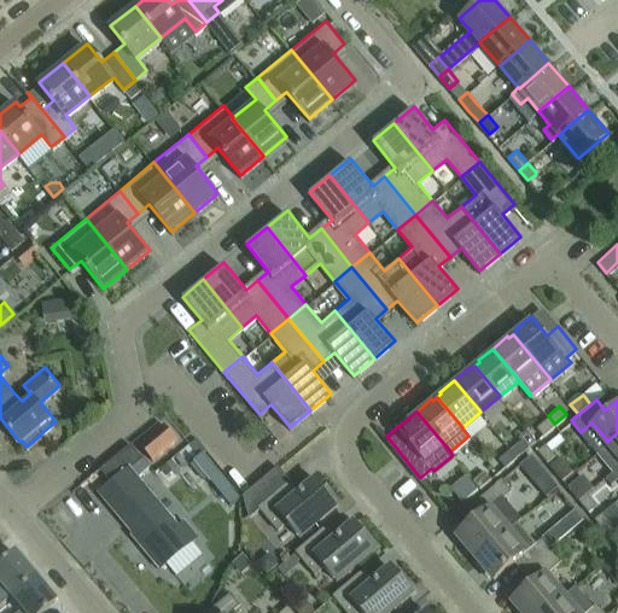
[(543,433),(554,424),(548,415),(536,425),(543,433)]
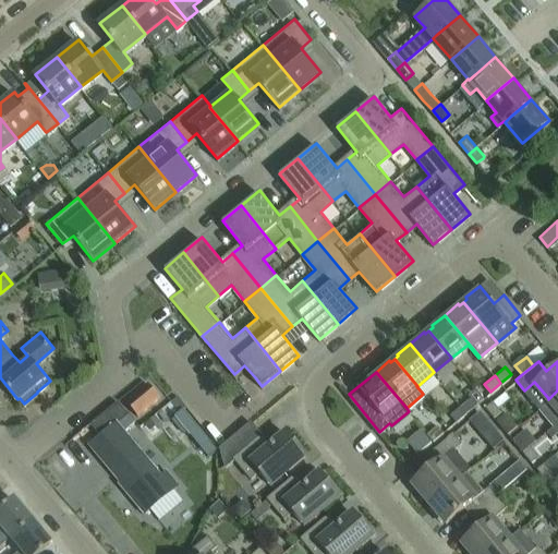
[(137,413),(159,395),(148,382),(126,400),(137,413)]
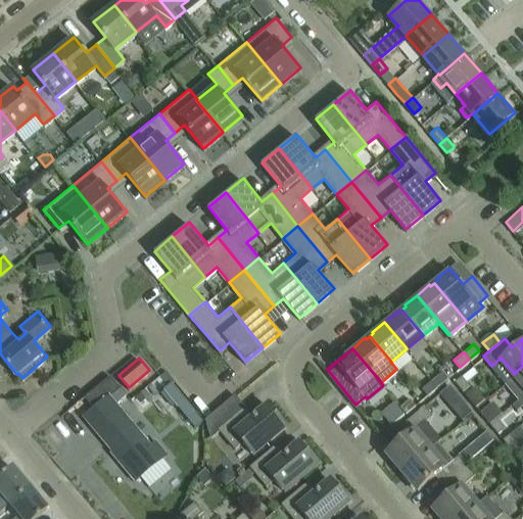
[(463,389),(470,384),(466,379),(477,370),(472,365),(462,374),(455,380),(463,389)]
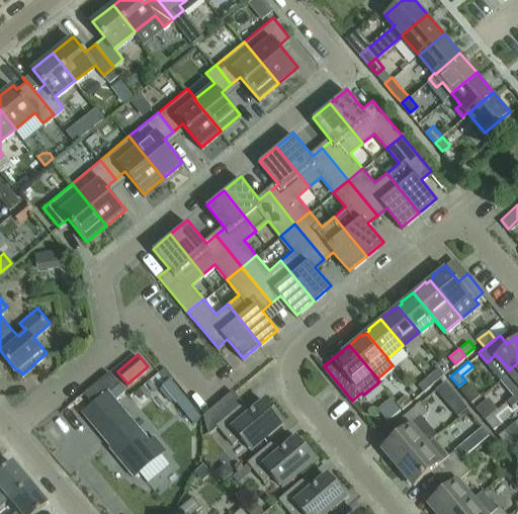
[(517,362),(509,370),(509,369),(499,378),(513,395),(517,390),(517,362)]
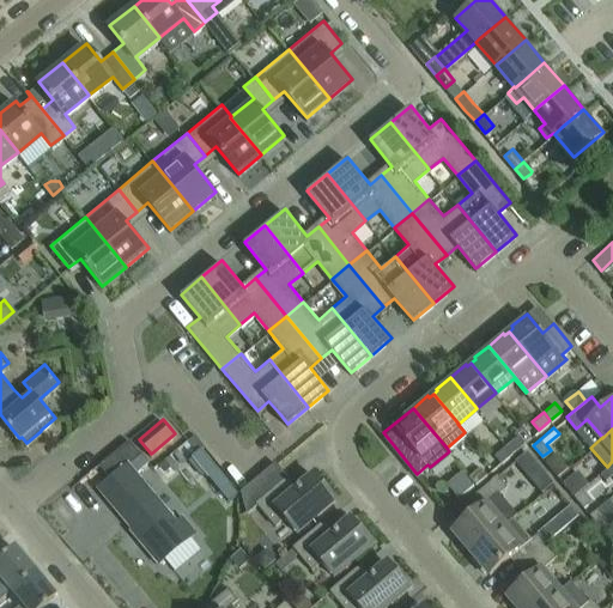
[(513,451),(525,442),(517,433),(505,443),(513,451)]
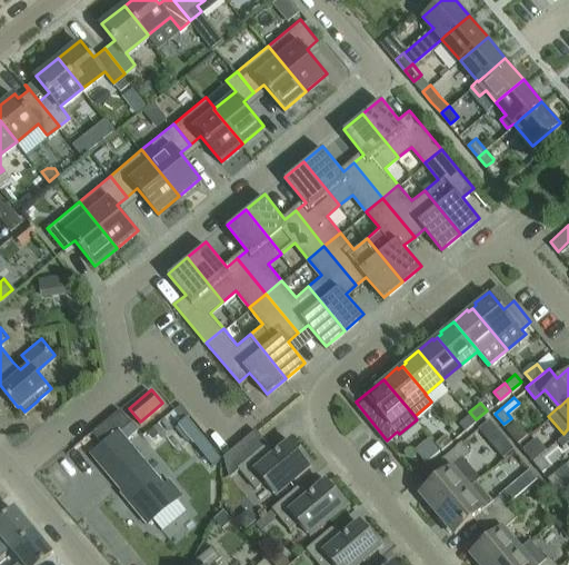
[(153,514),(162,525),(187,506),(177,494),(180,492),(169,478),(162,484),(126,440),(139,429),(119,406),(91,429),(103,443),(92,452),(123,488),(122,489),(147,519),(153,514)]
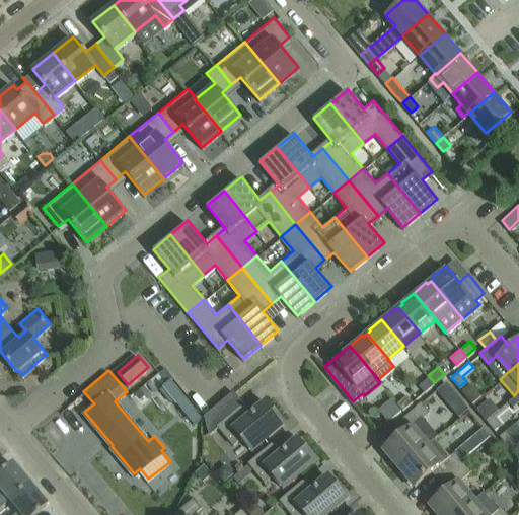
[(424,390),(434,382),(428,375),(419,383),(424,390)]
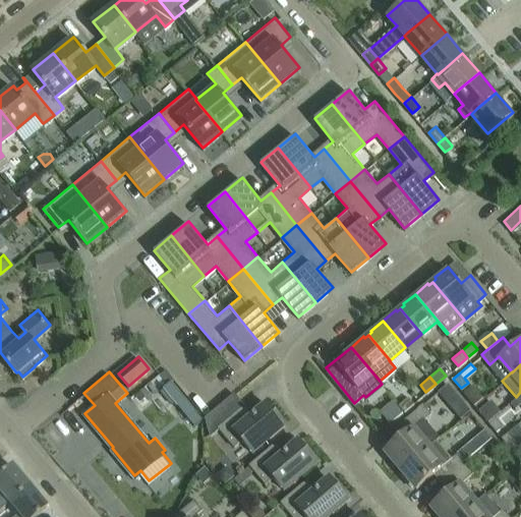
[(164,387),(161,390),(171,402),(174,400),(194,424),(201,417),(170,380),(163,386),(164,387)]
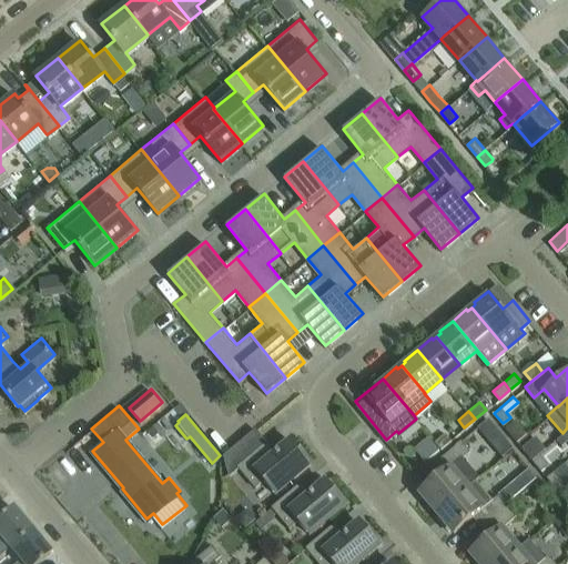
[(489,432),(496,426),(488,416),(478,424),(483,431),(489,432)]
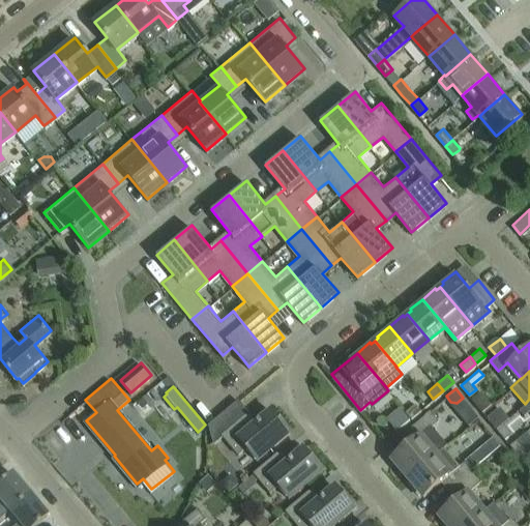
[(272,409),(257,421),(237,399),(209,422),(213,440),(222,433),(238,453),(245,445),(256,458),(290,430),(272,409)]
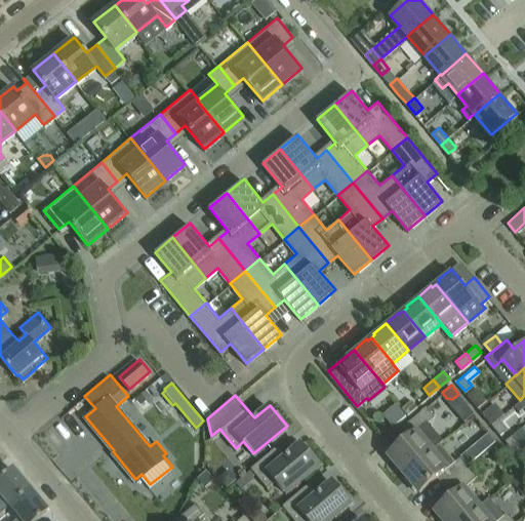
[(524,395),(520,400),(515,404),(519,410),(524,405),(524,395)]
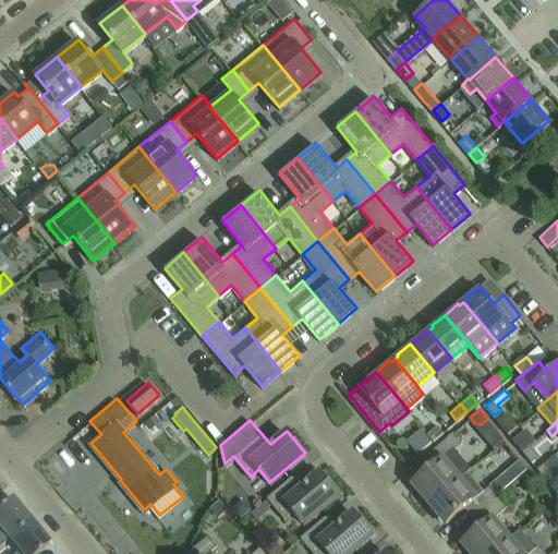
[(433,440),(444,431),(437,423),(426,432),(433,440)]
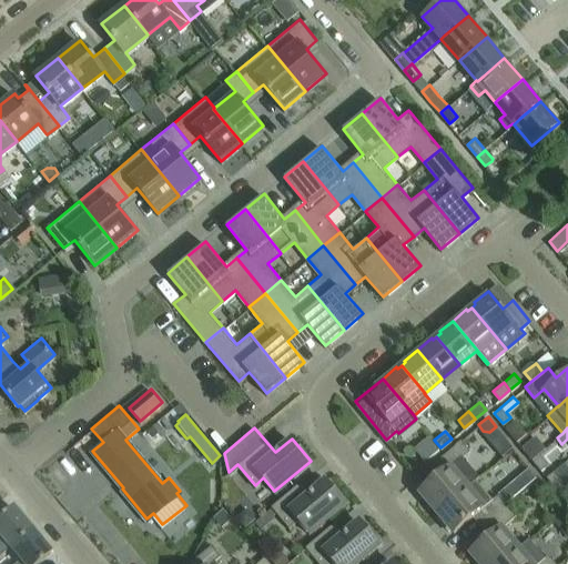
[(467,485),(476,477),(479,474),(463,455),(470,450),(462,439),(435,461),(443,471),(421,491),(437,511),(467,485)]
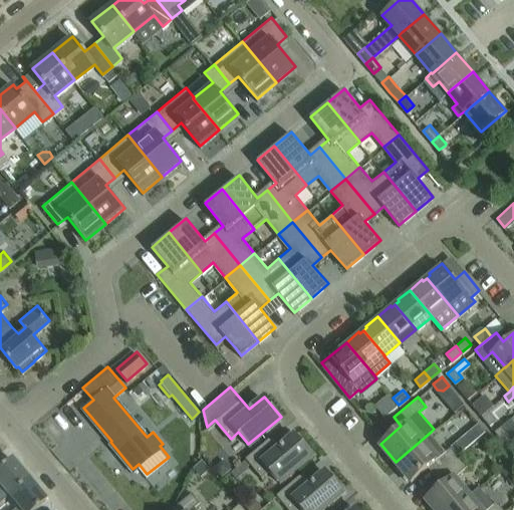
[(481,415),(488,409),(480,399),(473,405),(481,415)]
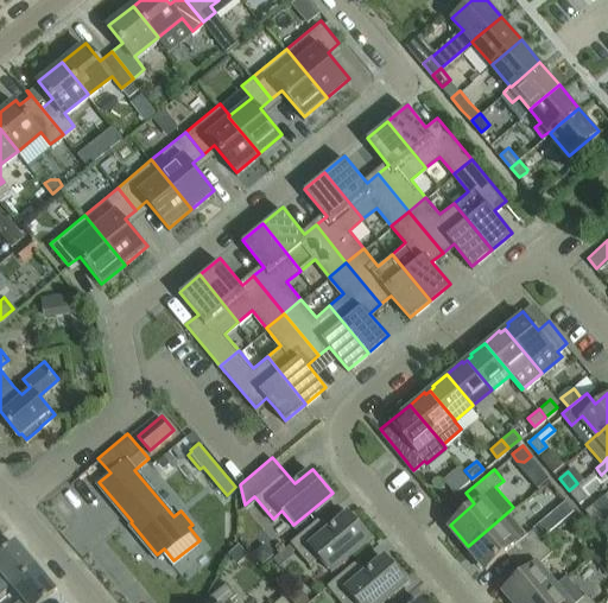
[(549,496),(557,490),(549,480),(540,486),(549,496)]
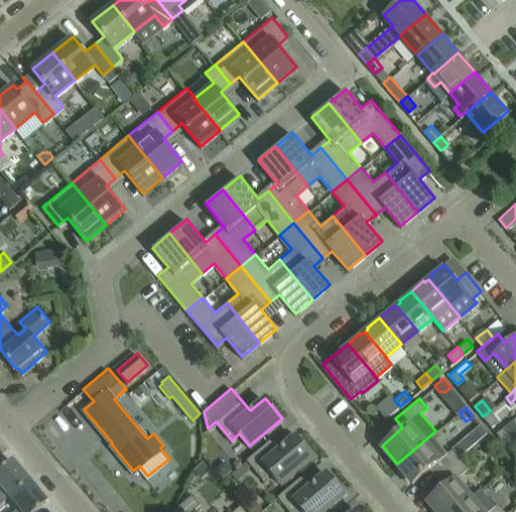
[(491,425),(498,420),(490,410),(483,416),(491,425)]
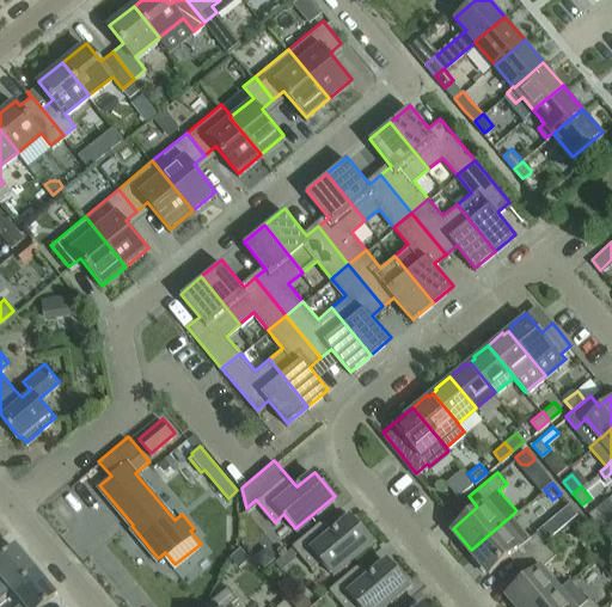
[(604,531),(611,523),(597,506),(589,513),(604,531)]
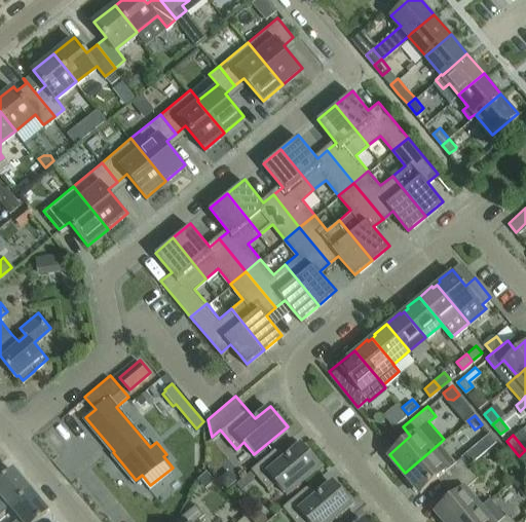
[(456,460),(441,442),(433,449),(405,473),(407,476),(405,478),(415,489),(417,487),(420,491),(441,473),(449,483),(468,465),(460,456),(456,460)]
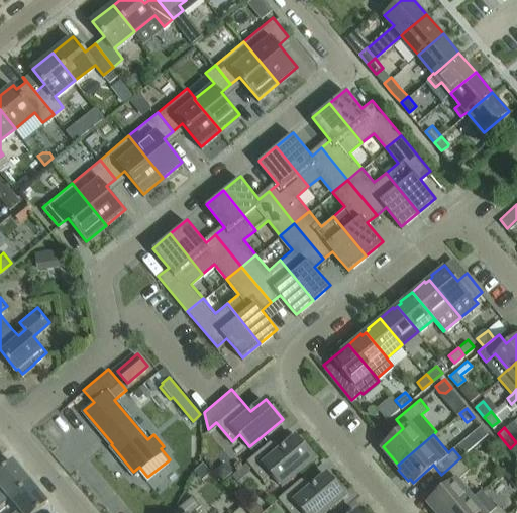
[(270,440),(247,459),(251,464),(264,479),(271,472),(281,484),(313,456),(296,435),(278,450),(270,440)]
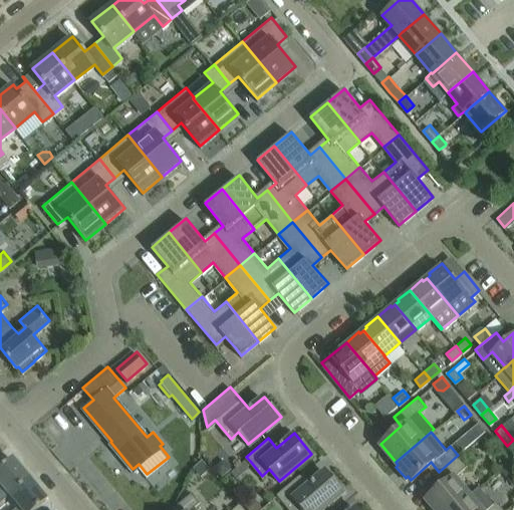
[(487,452),(492,442),(483,437),(477,447),(487,452)]
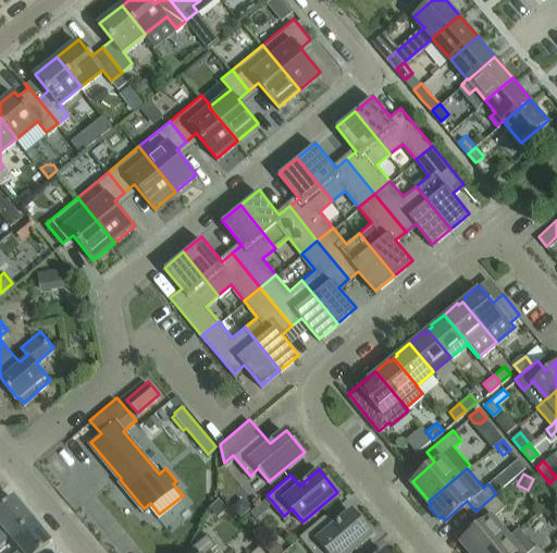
[(0,525),(8,533),(29,515),(10,493),(0,501),(0,525)]
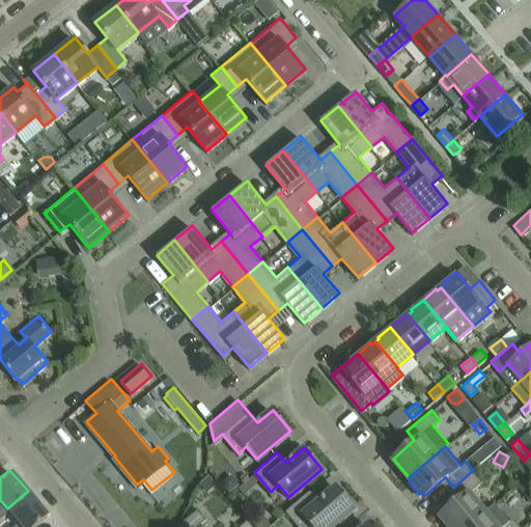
[(450,526),(463,526),(484,509),(469,492),(481,480),(473,470),(453,488),(462,497),(440,515),(450,526)]
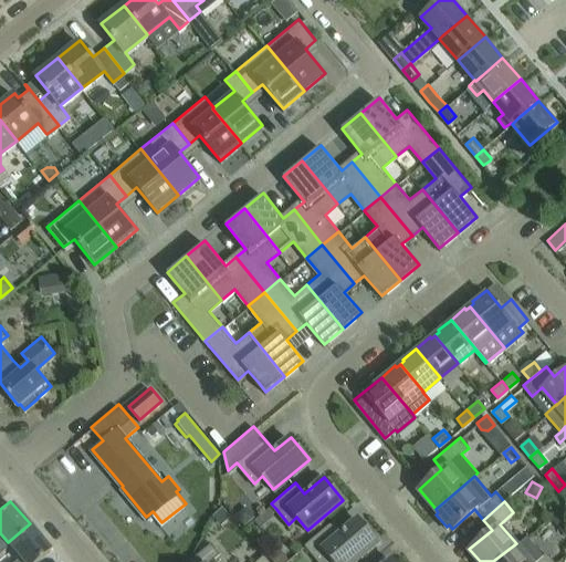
[(558,523),(565,517),(565,513),(562,508),(552,514),(558,523)]
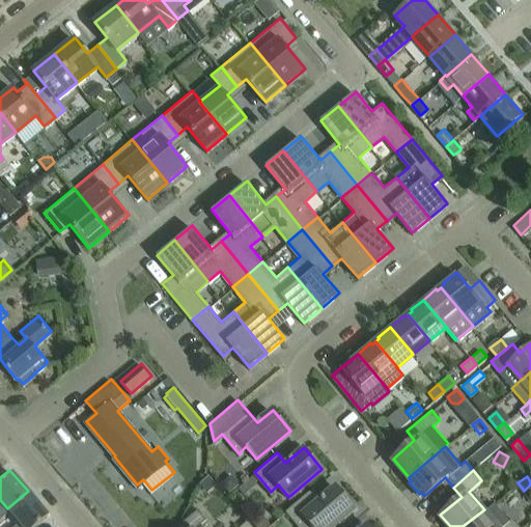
[(330,526),(354,506),(336,486),(317,501),(309,491),(286,509),(300,526),(305,526),(310,523),(313,526),(330,526)]
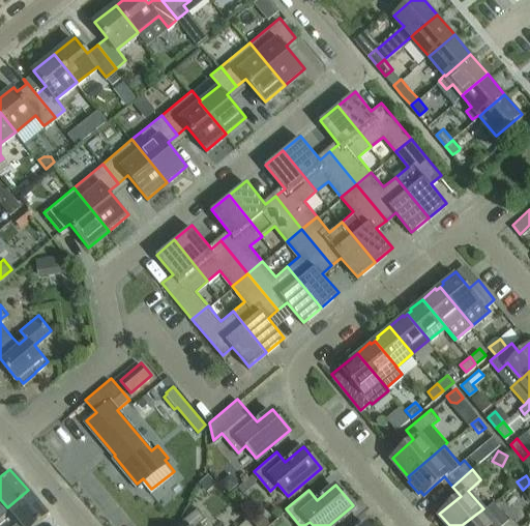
[(29,525),(47,513),(28,490),(7,507),(17,519),(8,525),(29,525)]
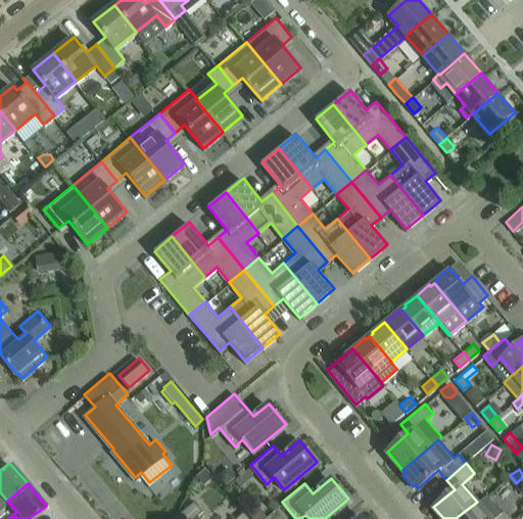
[(495,517),(480,499),(477,502),(456,518),(513,518),(505,509),(495,517)]
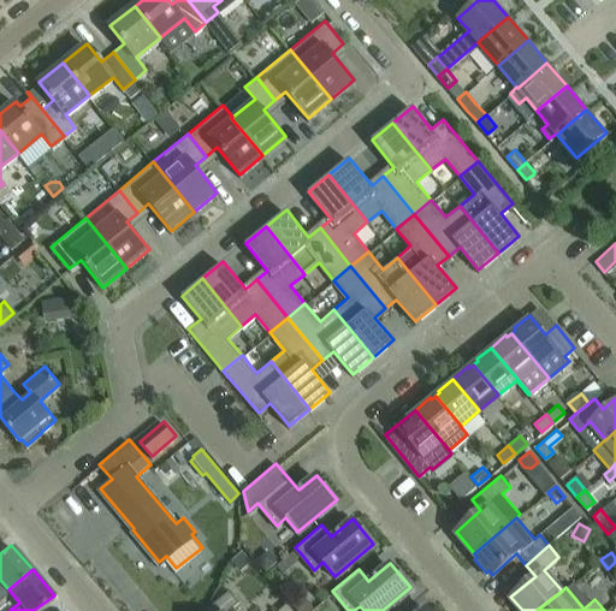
[(206,609),(208,610),(237,610),(234,605),(240,600),(230,589),(206,609)]
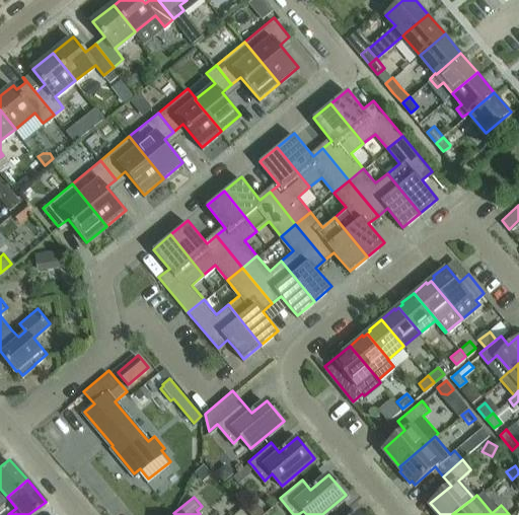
[(251,514),(257,514),(263,511),(253,500),(244,507),(251,514)]
